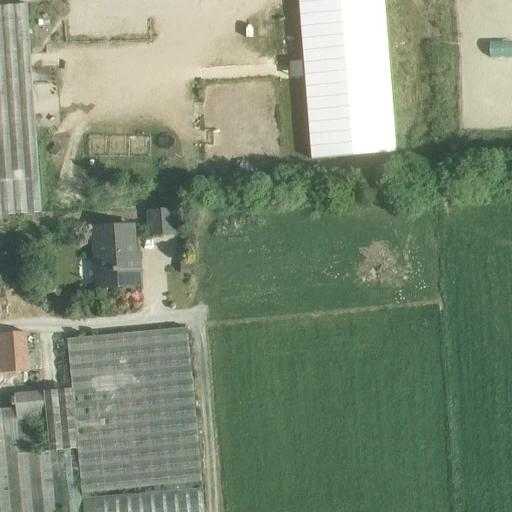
[(300,0),(310,157),(395,152),(385,0),(300,0)]
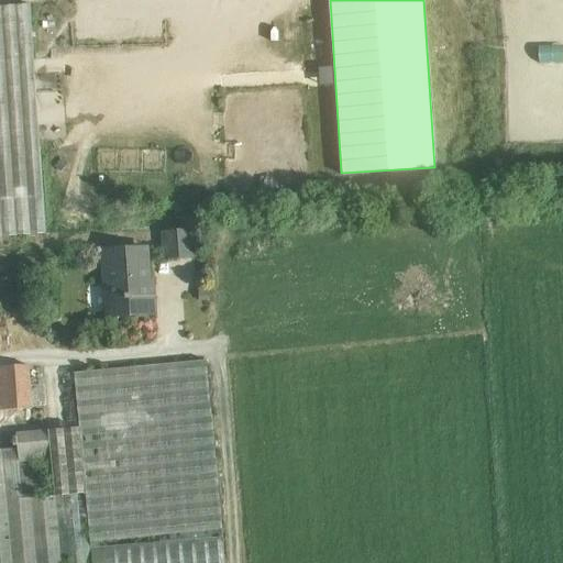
[(30,4),(0,7),(0,236),(45,234),(30,4)]
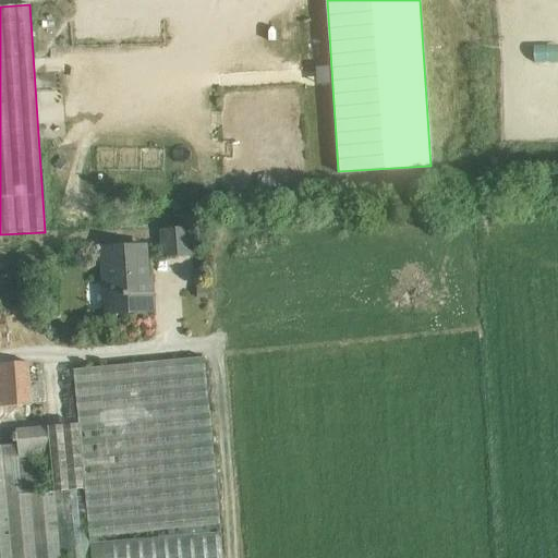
[(190,229),(161,231),(164,256),(192,255),(190,229)]
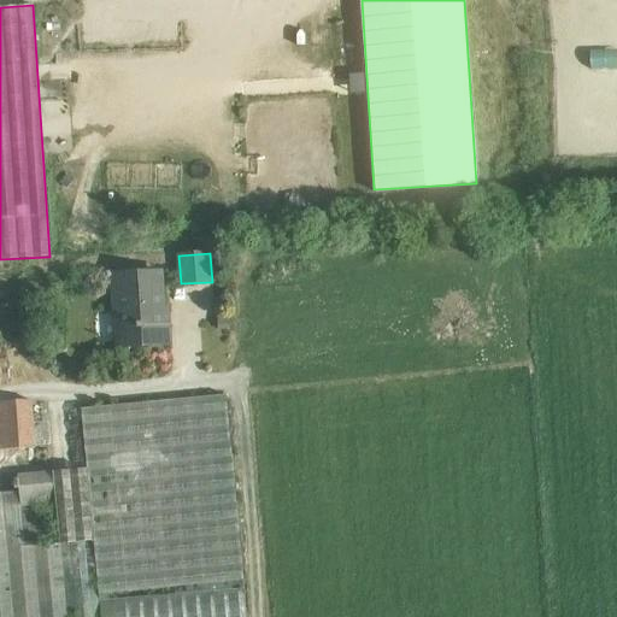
[(158,272),(113,276),(118,347),(168,344),(166,325),(162,325),(158,272)]
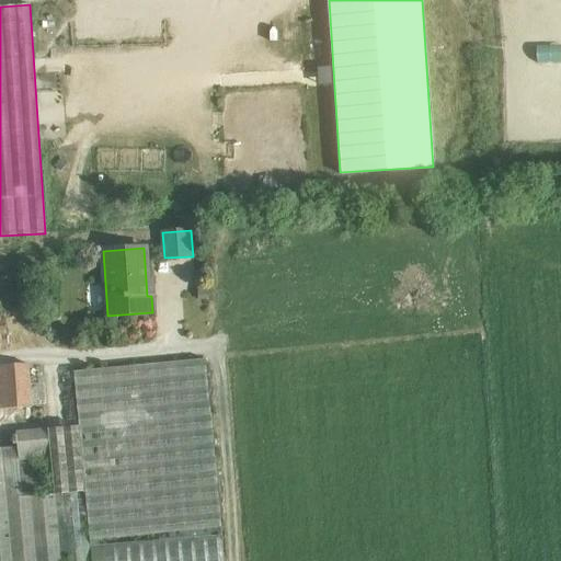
[(205,359),(73,373),(79,427),(16,432),(16,436),(13,437),(13,445),(18,445),(18,447),(0,448),(0,560),(224,560),(221,537),(205,359)]
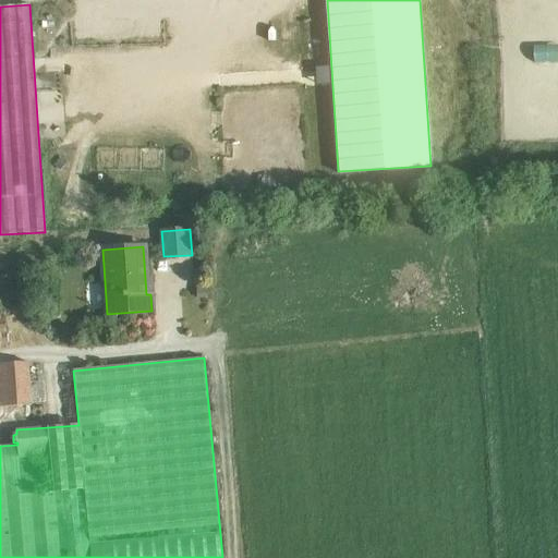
[(29,361),(1,364),(5,409),(33,405),(29,361)]
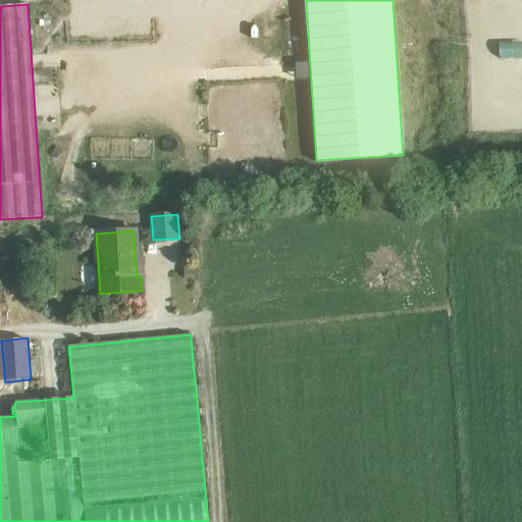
All buildings are outlined.
